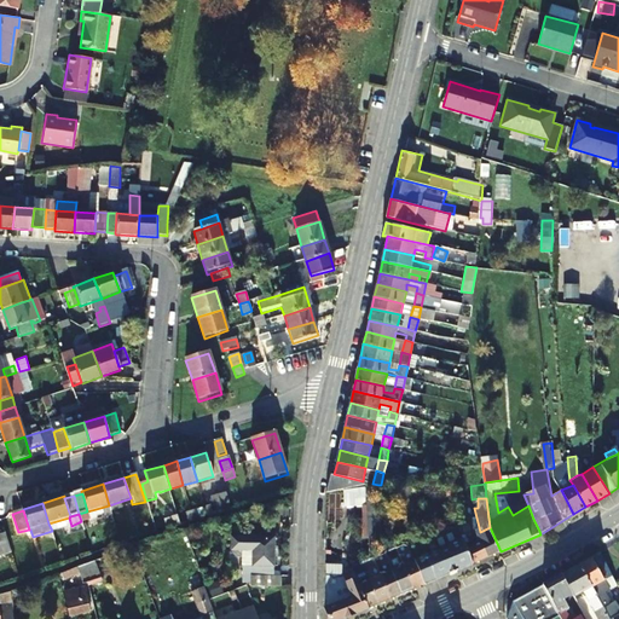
[(71,526),(69,518),(48,524),(52,531),(71,526)]
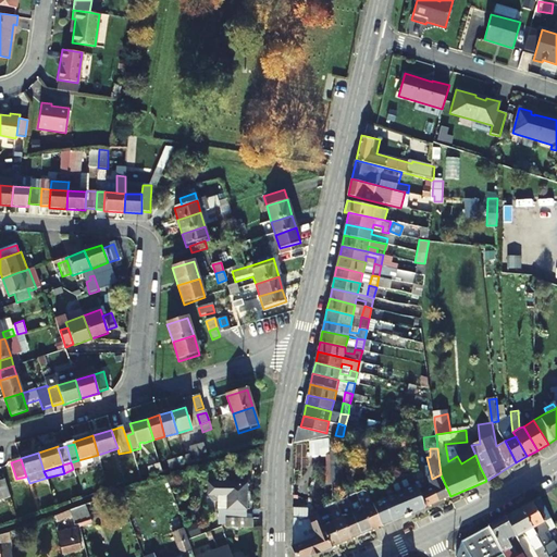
[(413,468),(413,475),(412,475),(416,483),(422,481),(421,478),(420,473),(420,470),(420,469),(413,468)]
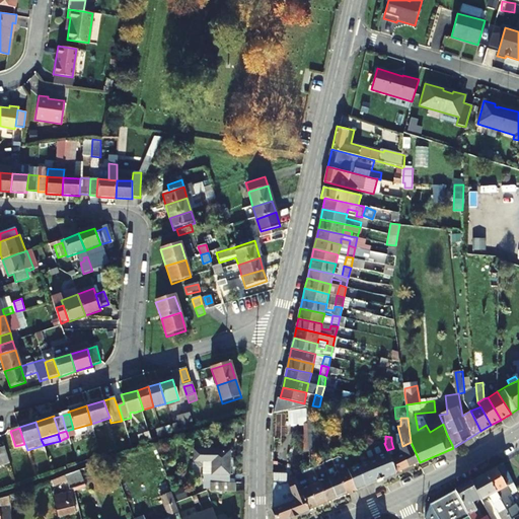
[(411,442),(402,446),(396,448),(397,449),(411,466),(420,462),(411,442)]
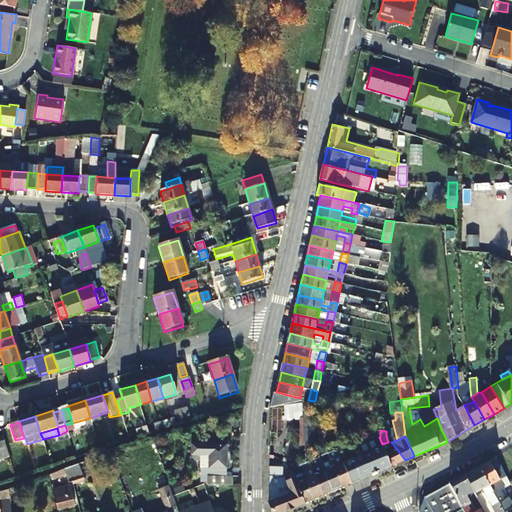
[(384,448),(383,447),(382,444),(379,437),(372,441),(372,440),(370,440),(368,441),(366,441),(365,443),(364,445),(356,448),(357,449),(349,452),(352,460),(344,463),(352,483),(392,466),(384,448)]
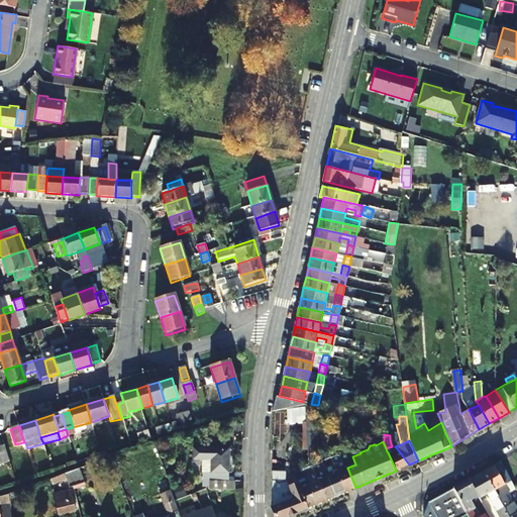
[(238,483),(238,475),(231,475),(231,443),(195,444),(196,455),(205,454),(205,468),(206,468),(206,483),(238,483)]
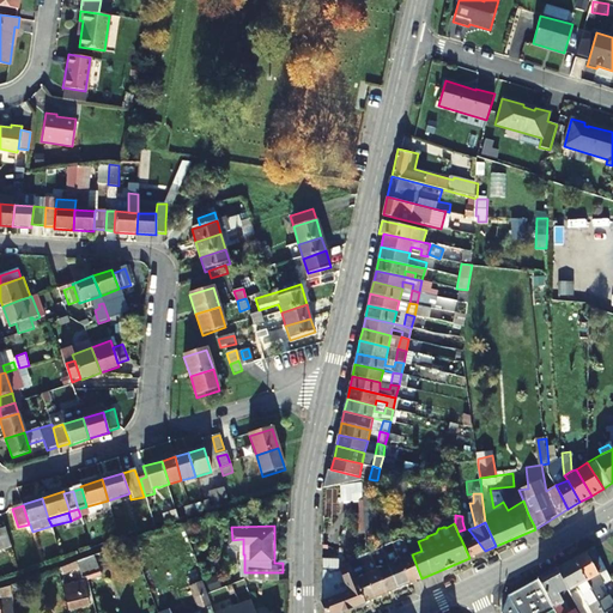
[(0,532),(0,552),(11,550),(5,530),(0,532)]
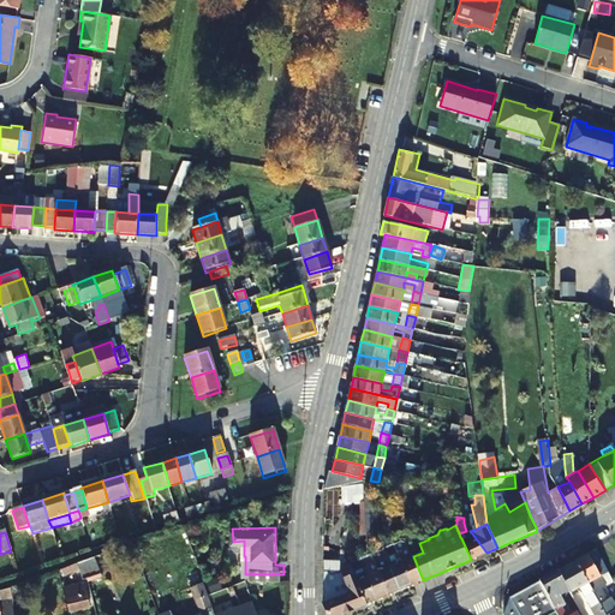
[(487,553),(471,532),(460,537),(461,538),(471,560),(487,553)]
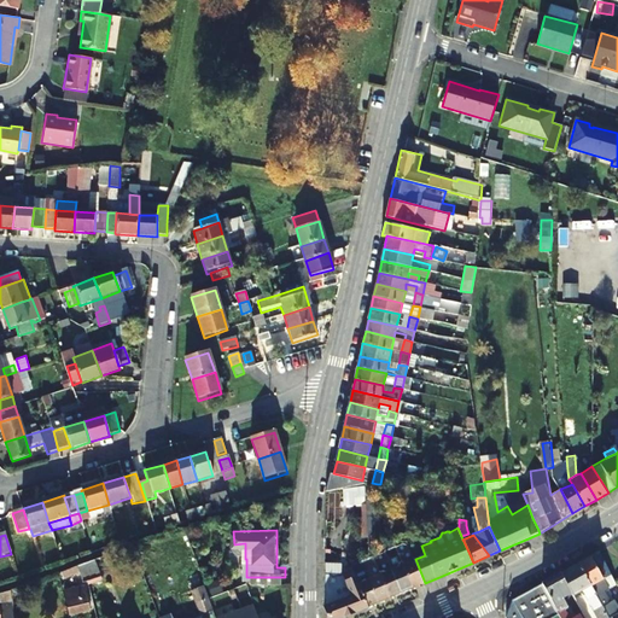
[(407,542),(396,547),(398,553),(409,548),(407,542)]
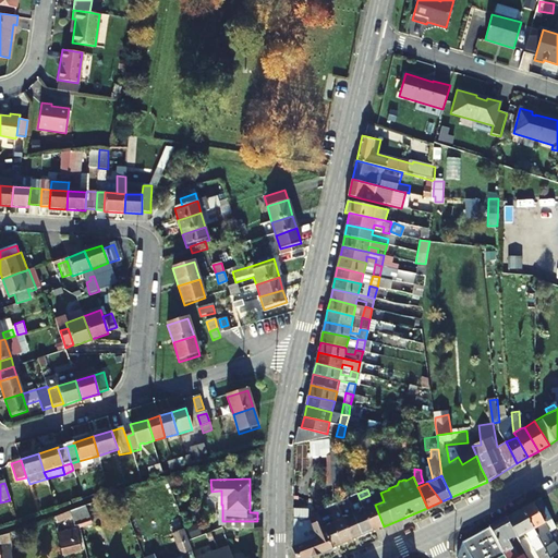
[(358,494),(347,498),(350,504),(360,499),(358,494)]
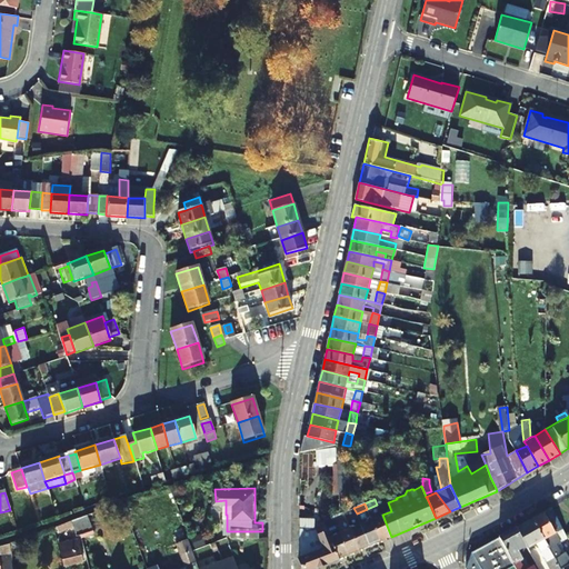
[(347,518),(357,513),(353,508),(345,512),(347,518)]
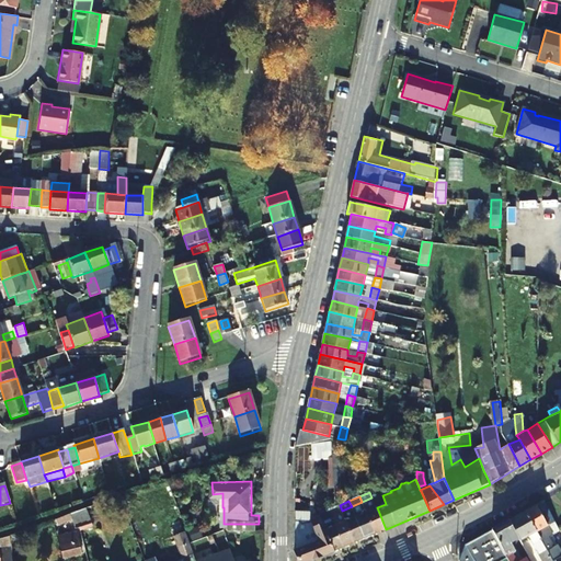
[(548,527),(553,524),(541,503),(536,506),(548,527)]
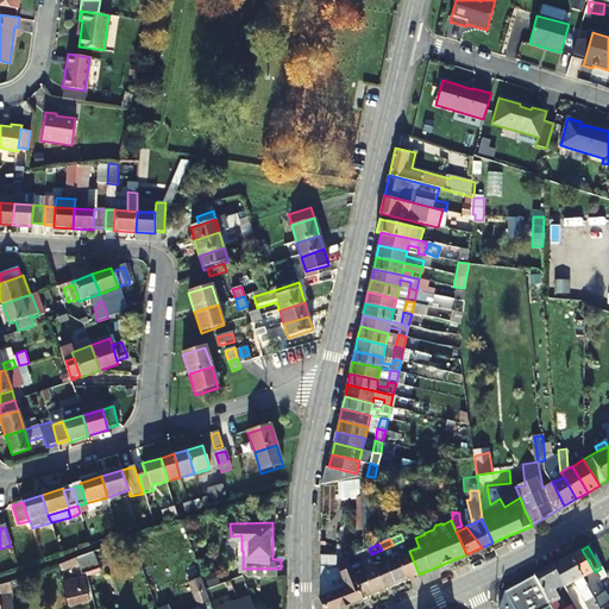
[(357,553),(359,559),(371,554),(369,548),(365,550),(357,553)]
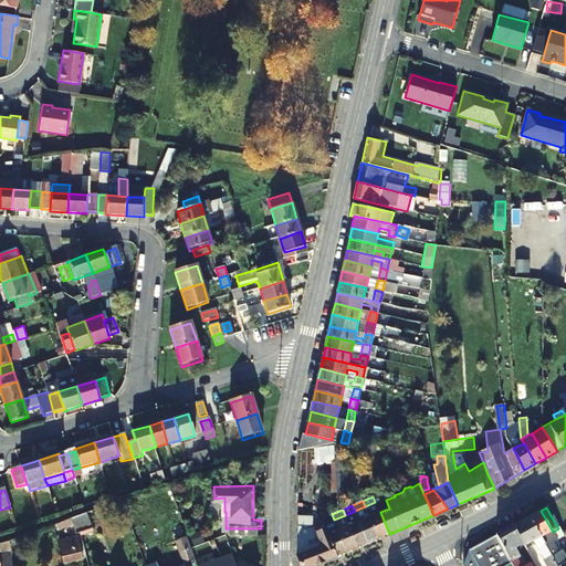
[(546,535),(553,532),(541,511),(530,516),(549,553),(555,549),(546,535)]
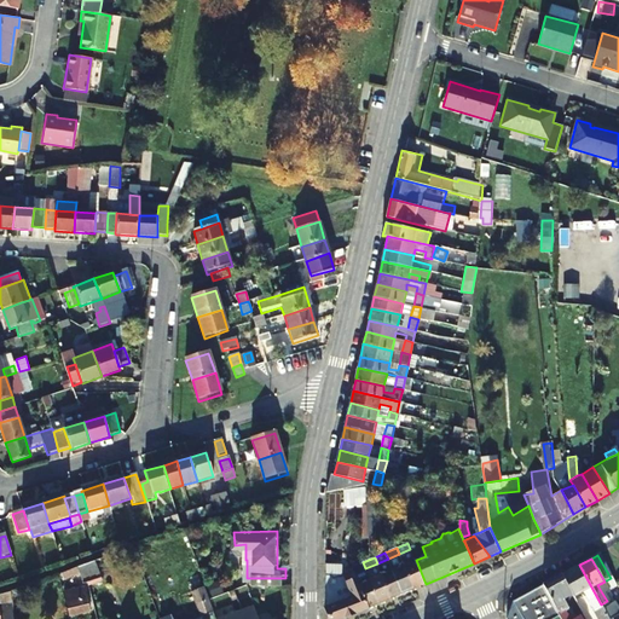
[(416,560),(405,565),(415,589),(426,584),(416,560)]
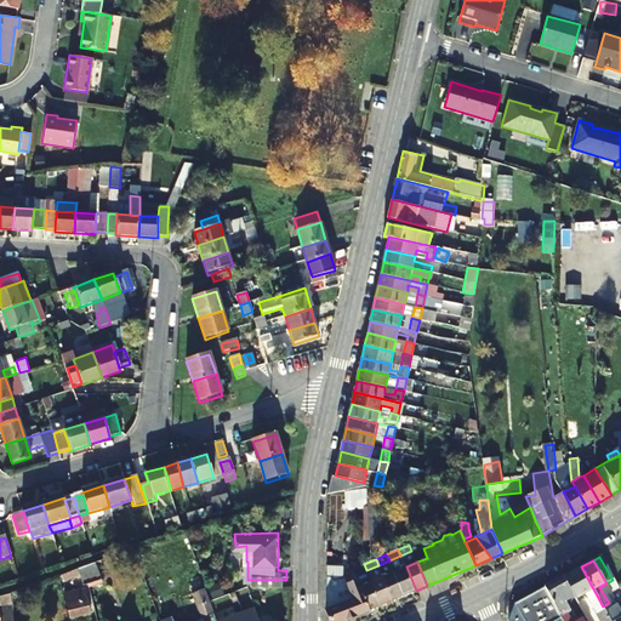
[(353,569),(355,575),(366,570),(364,564),(353,569)]
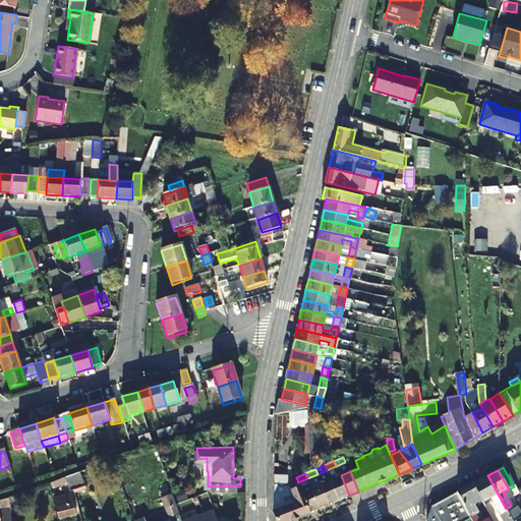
[(340,500),(349,496),(341,475),(331,479),(340,500)]
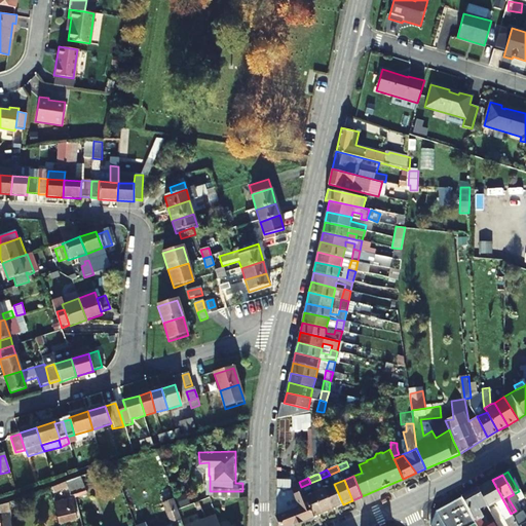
[(489,510),(493,508),(496,505),(499,510),(501,510),(505,518),(504,519),(508,525),(518,525),(514,519),(511,514),(492,480),(478,489),(489,510)]
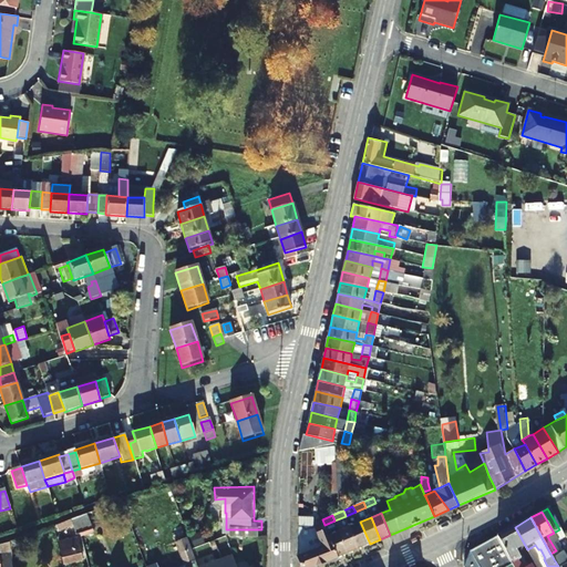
[(360,522),(350,526),(359,549),(370,544),(360,522)]
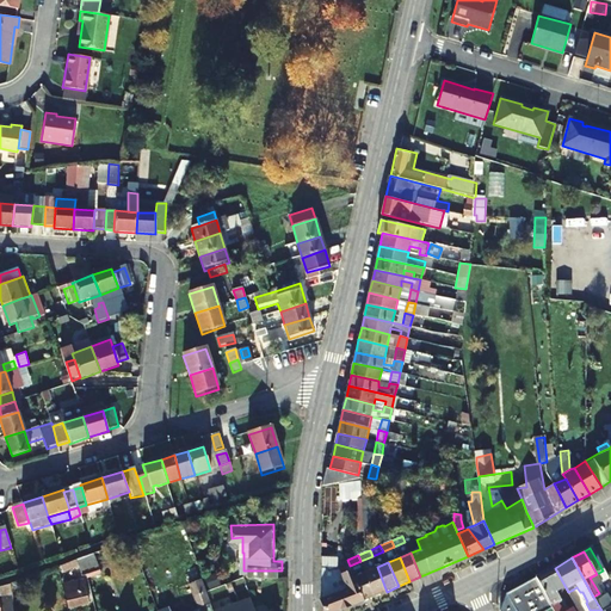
[(57,567),(59,573),(71,569),(69,563),(57,567)]
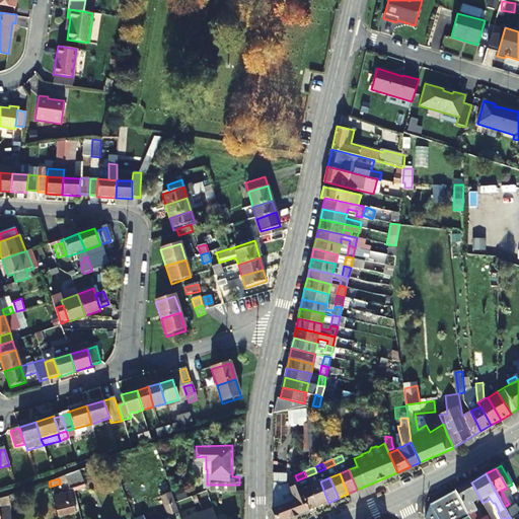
[(277,518),(286,518),(309,511),(301,491),(297,480),(292,484),(293,486),(290,488),(291,491),(273,498),(273,509),(277,518)]
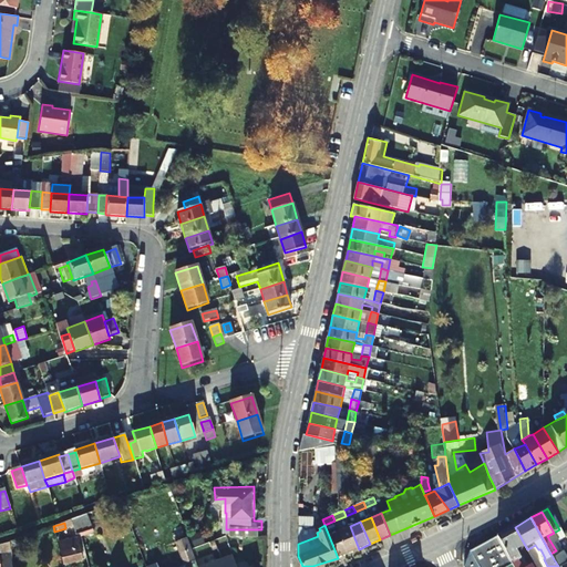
[(349,554),(359,549),(350,526),(339,531),(349,554)]
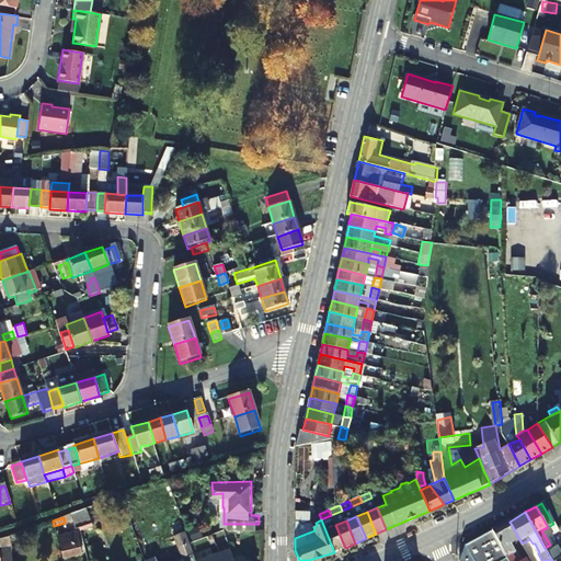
[(513,548),(522,544),(510,522),(493,530),(507,557),(515,552),(513,548)]
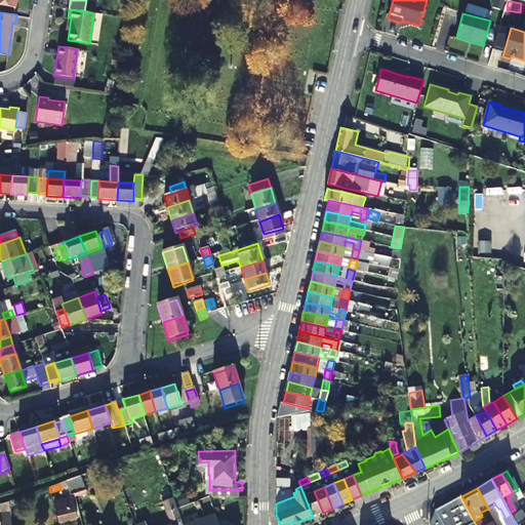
[(314,491),(305,496),(313,517),(323,513),(314,491)]
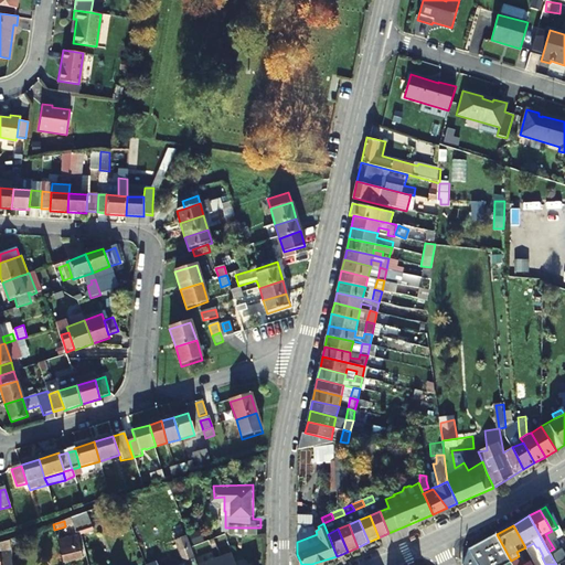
[(511,561),(497,534),(475,547),(471,554),(478,564),(503,564),(511,561)]
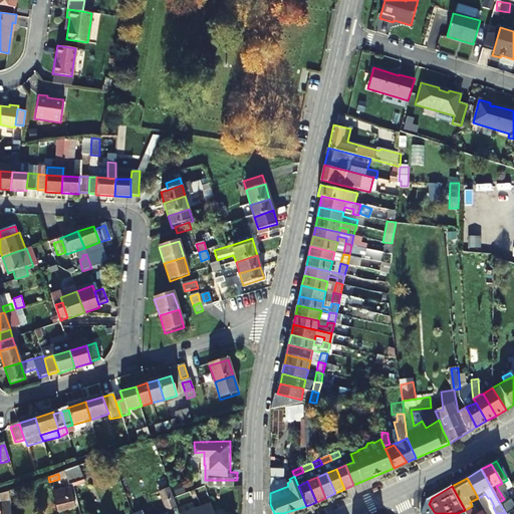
[(63,494),(54,497),(60,512),(76,506),(70,488),(62,490),(63,494)]
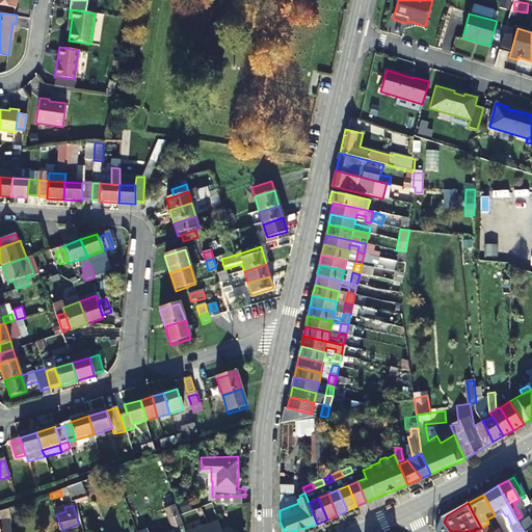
[(164,510),(171,529),(181,525),(182,525),(175,506),(164,510)]
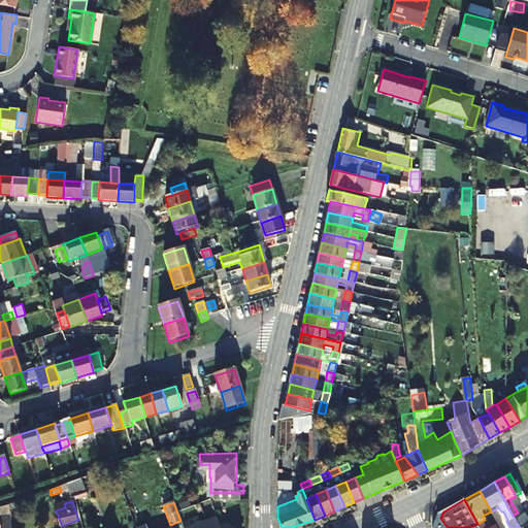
[(500,518),(495,509),(491,512),(495,520),(500,518)]
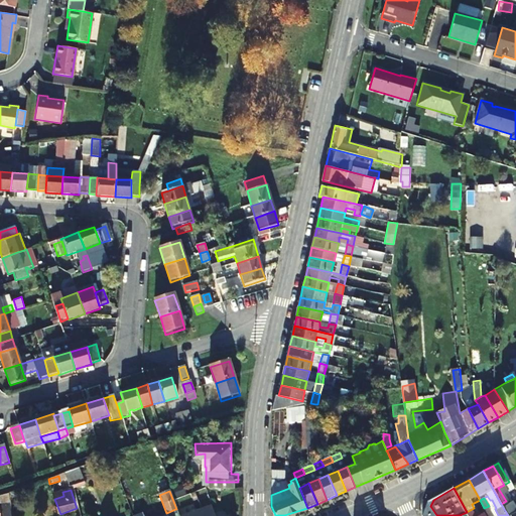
[(214,515),(211,506),(197,511),(199,515),(214,515)]
